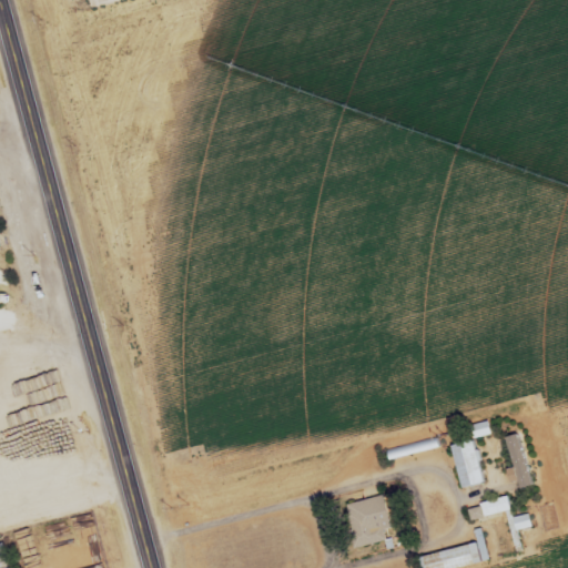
[(14,325),(31,323),(28,304),(11,306),(14,325)]
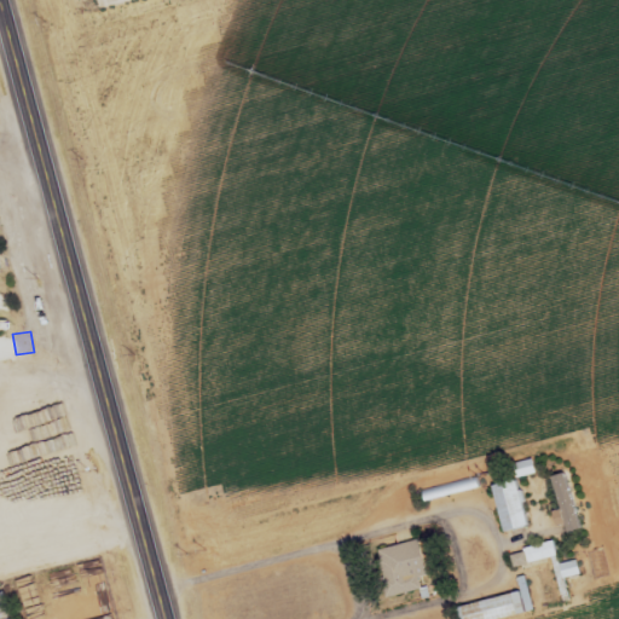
[(516,464),(520,479),(554,472),(551,457),(516,464)]
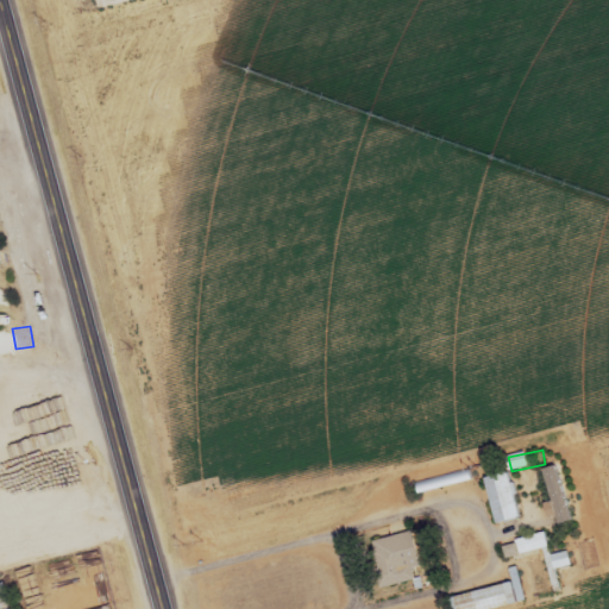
[(418,483),(420,494),(472,479),(470,470),(418,483)]
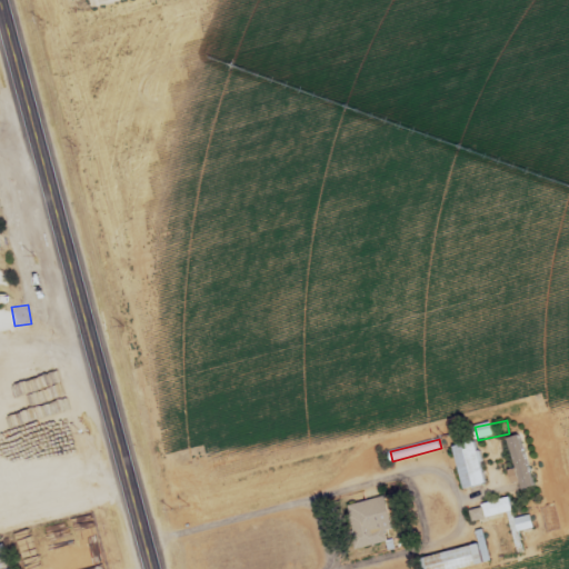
[(453,447),(463,490),(487,485),(477,441),(453,447)]
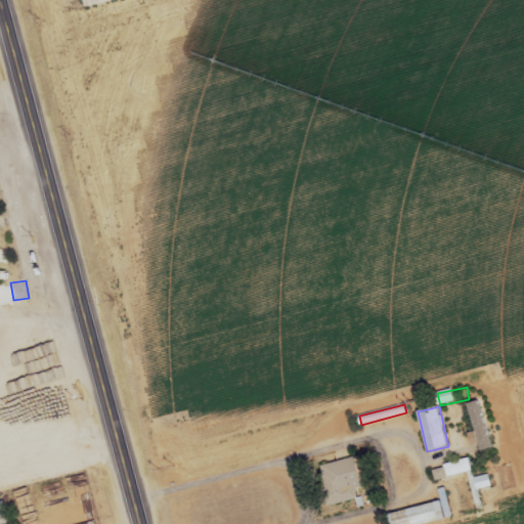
[(362,488),(356,457),(319,466),(329,506),(358,498),(356,489),(362,488)]
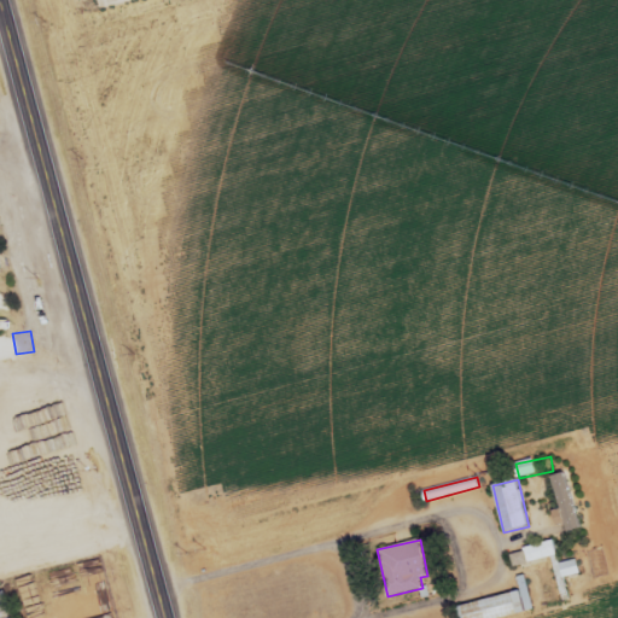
[(524,563),(558,557),(554,542),(522,548),(524,563)]
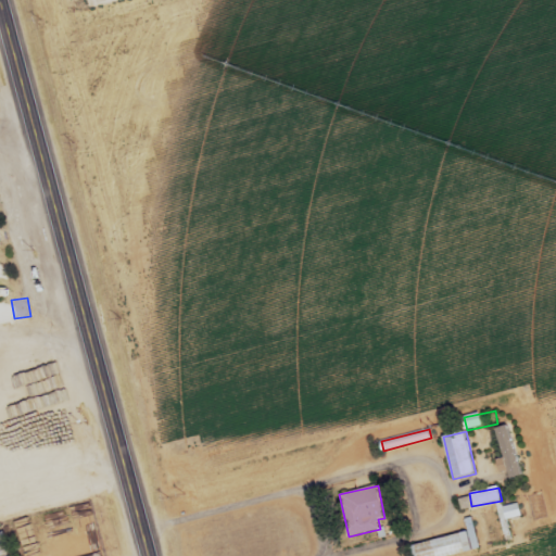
[(450,555),(474,551),(469,531),(411,545),(413,555),(450,555)]
